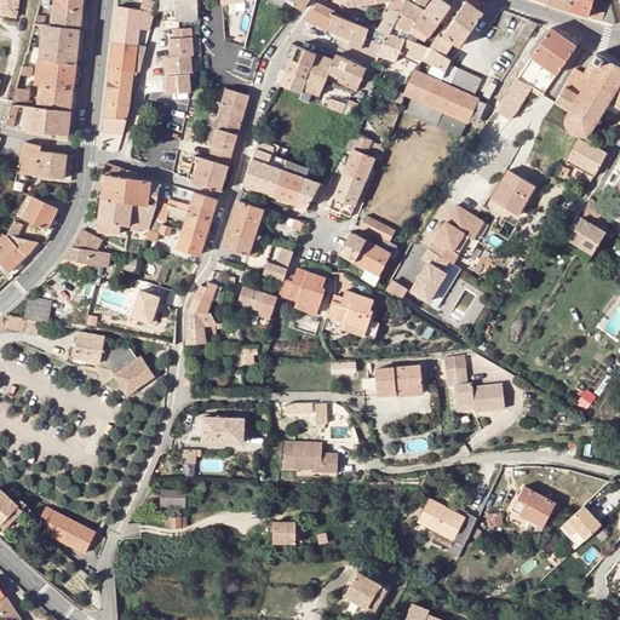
[(1,0),(0,0),(0,15),(17,18),(17,13),(0,11),(1,0)]
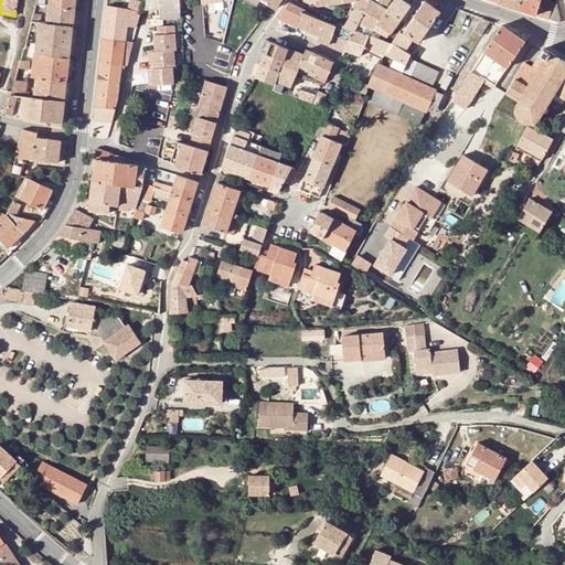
[(1,0),(0,10),(16,12),(18,0),(1,0)]
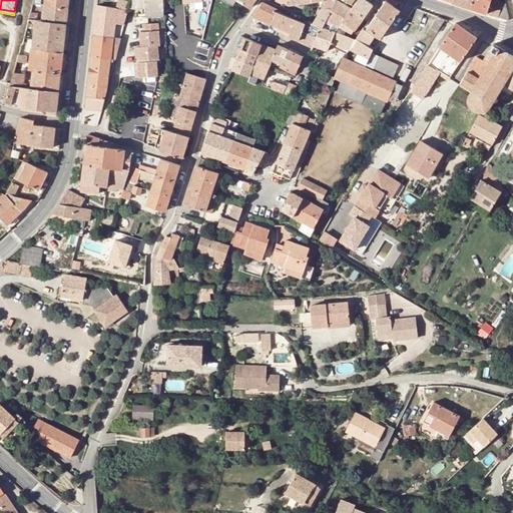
[(45,0),(45,7),(67,9),(68,0),(45,0)]
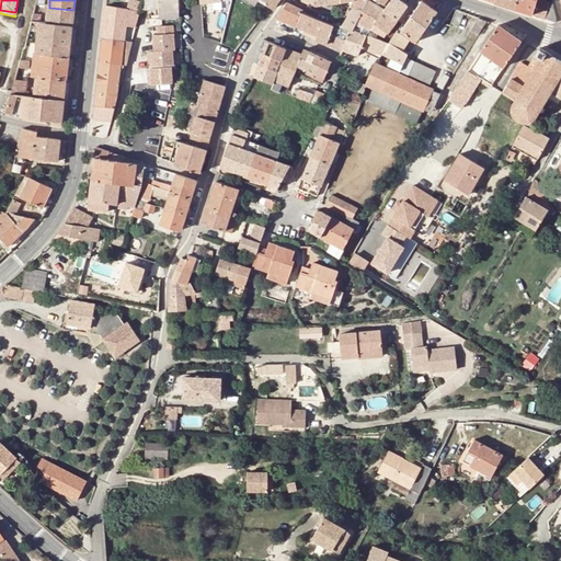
[(178,0),(141,0),(141,4),(140,8),(139,11),(150,10),(151,0),(159,0),(160,8),(160,18),(180,16),(178,0)]
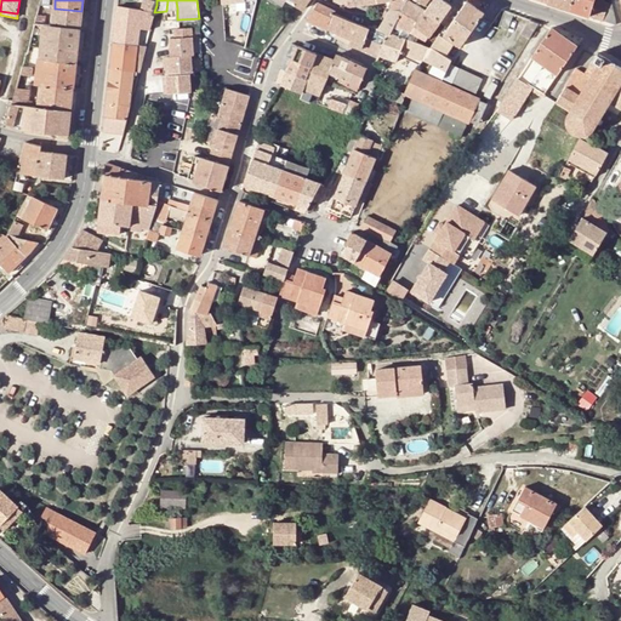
[(176,0),(167,0),(166,11),(177,9),(176,0)]
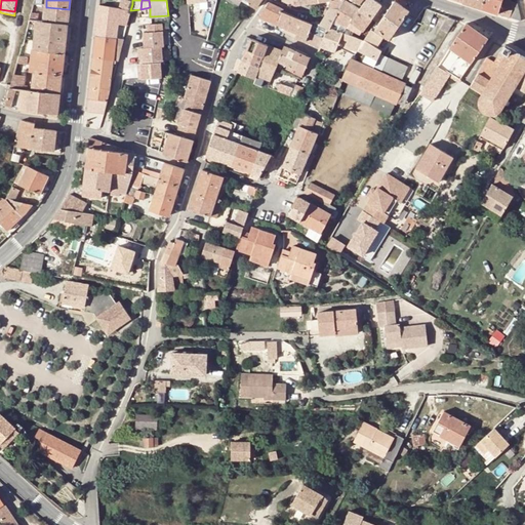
[(242,0),(255,8),(261,0),(242,0)]
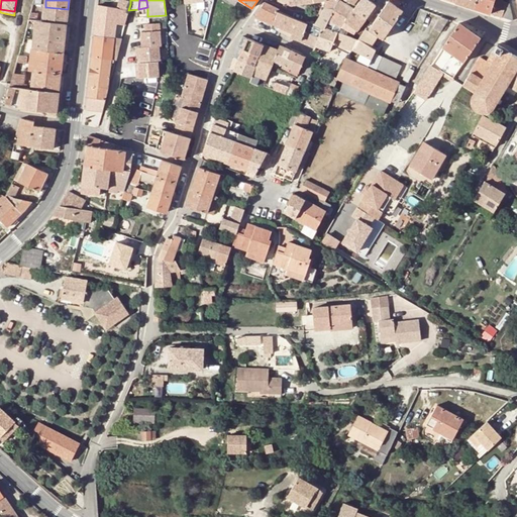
[(324,0),(326,8),(319,19),(316,24),(323,27),(325,27),(329,20),(339,1),(338,0),(324,0)]
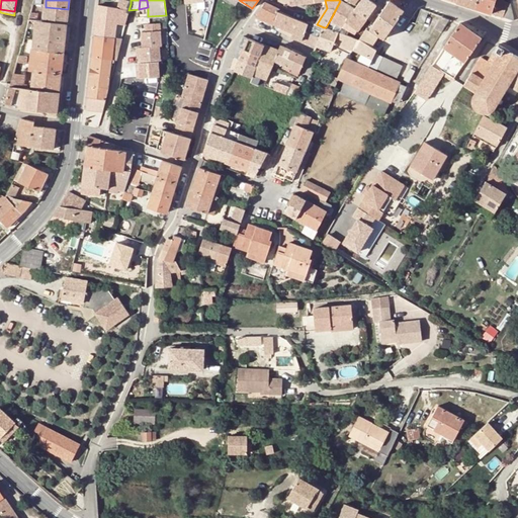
[(376,5),(369,0),(362,0),(355,10),(366,19),(376,5)]
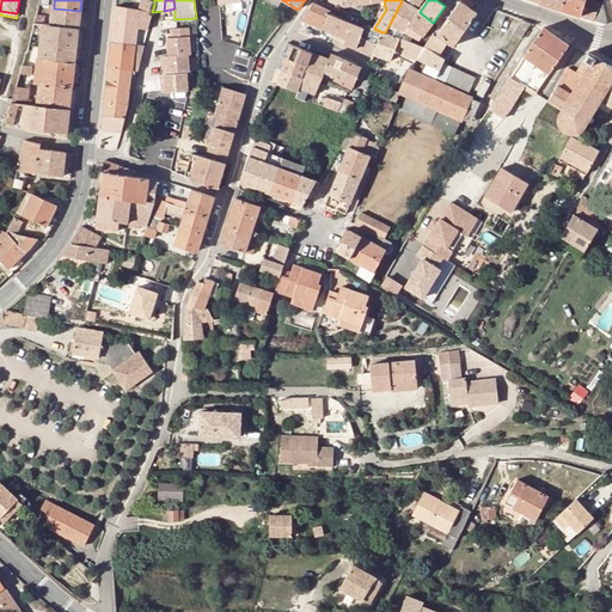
[(539,0),(539,2),(562,10),(564,0),(539,0)]
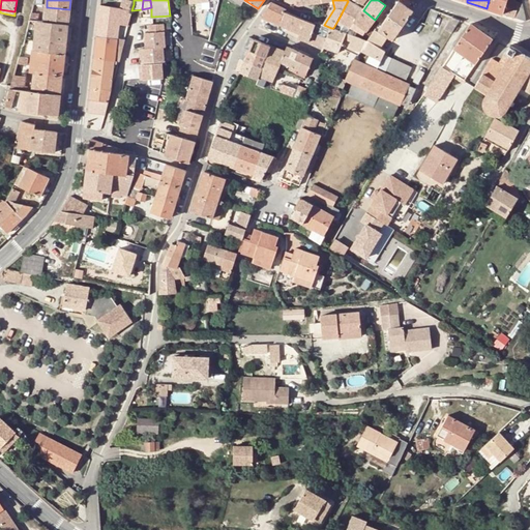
[(495,10),(498,0),(489,0),(487,8),(495,10)]
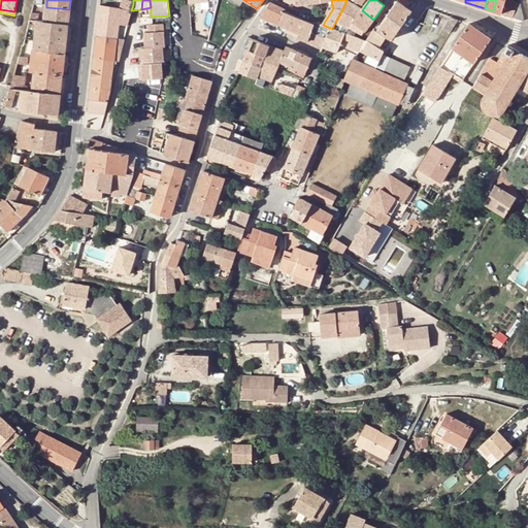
[(505,0),(496,0),(493,10),(501,14),(505,0)]
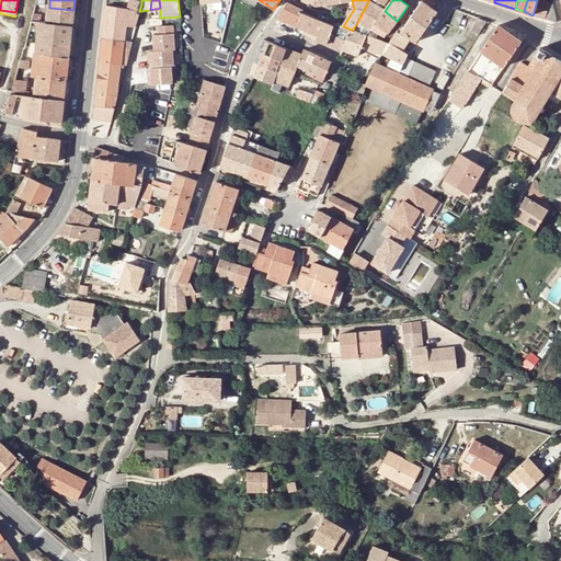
[(557,23),(553,3),(545,1),(545,0),(537,0),(533,15),(557,23)]
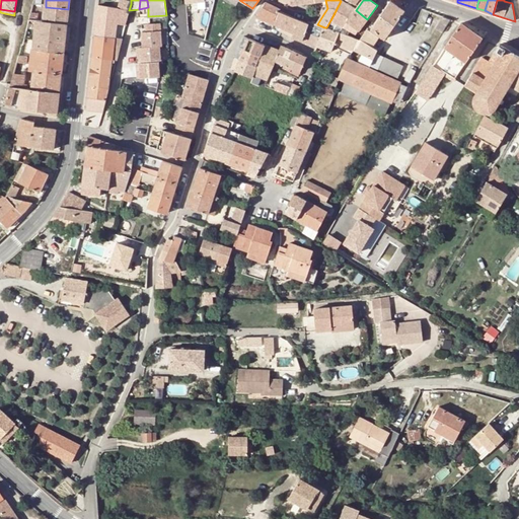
[(120,1),(119,8),(129,10),(130,7),(131,4),(120,1)]
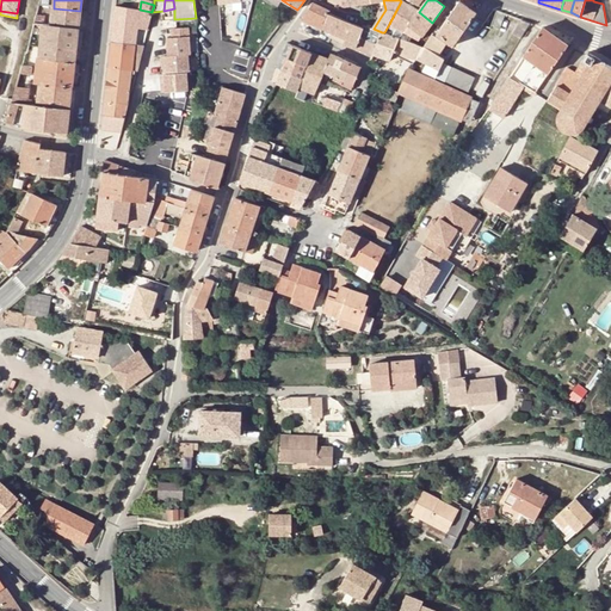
[(401,1),(389,24),(397,28),(405,32),(419,12),(401,1)]
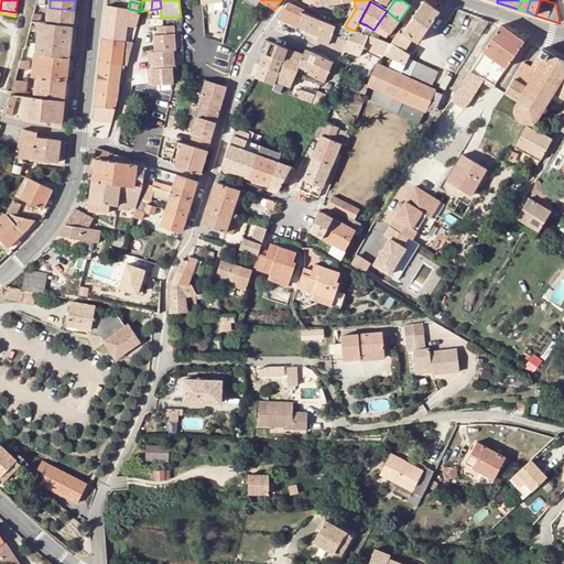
[(424,1),(403,31),(419,42),(440,12),(424,1)]
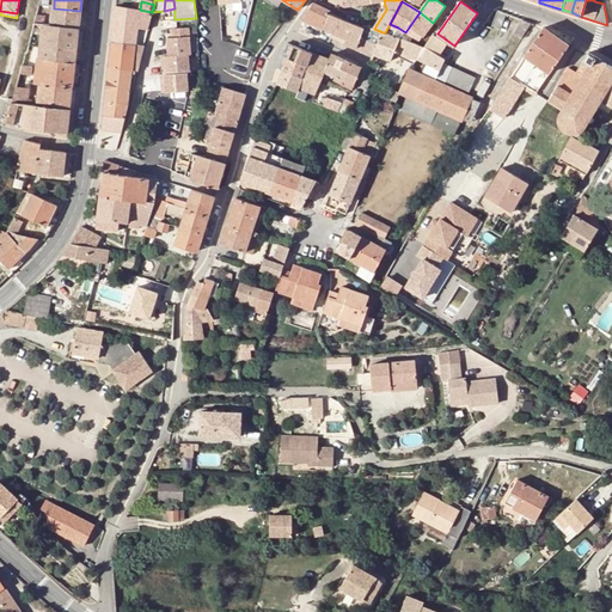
[(329,13),(330,13),(331,11),(314,4),(313,4),(307,13),(304,20),(320,28),(323,29),(329,13)]
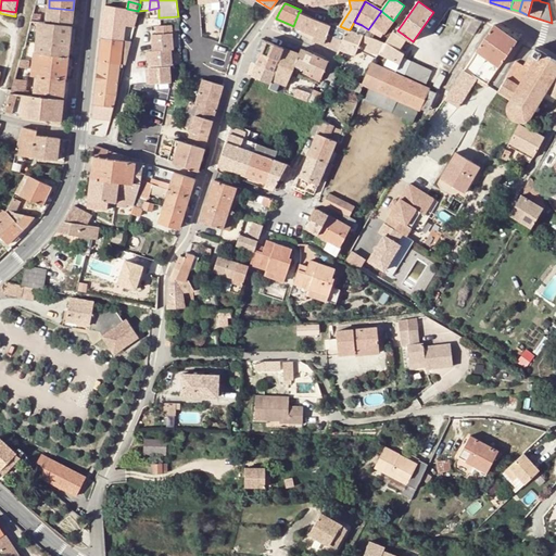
[(126,9),(105,5),(102,38),(124,40),(124,36),(126,24),(127,9),(126,9)]
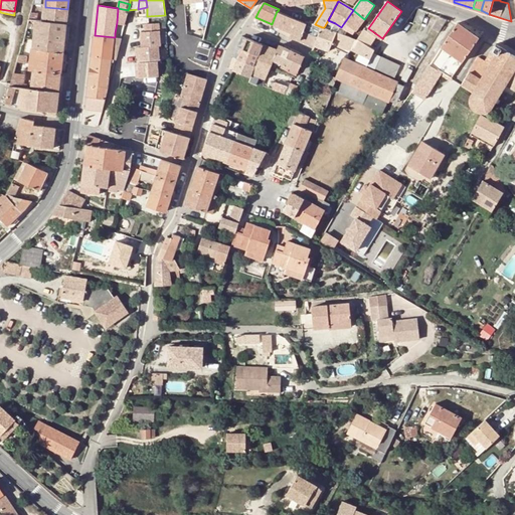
[(66,25),(67,9),(45,7),(43,23),(66,25)]
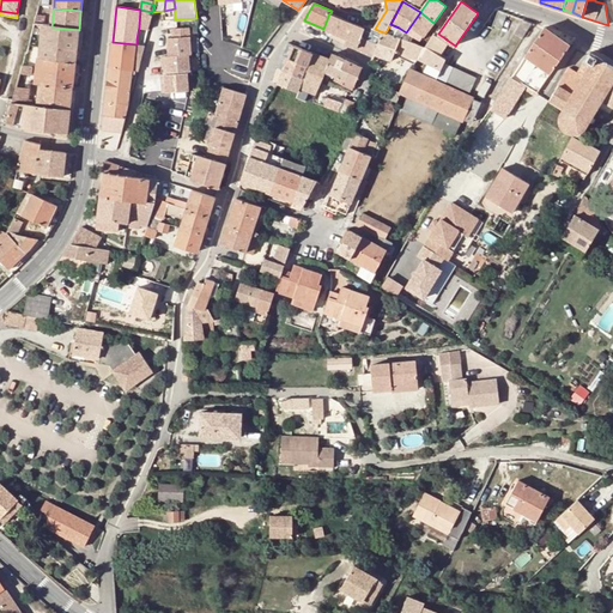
[(149,30),(152,12),(140,10),(139,26),(149,30)]
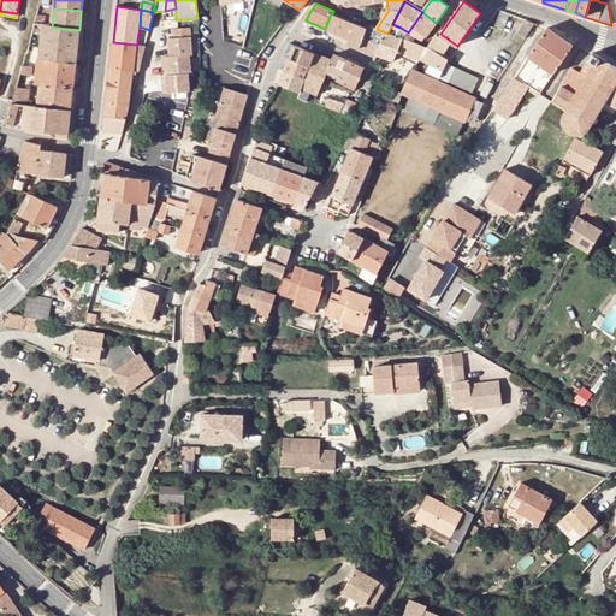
[(501,11),(497,22),(496,25),(505,29),(510,15),(501,11)]
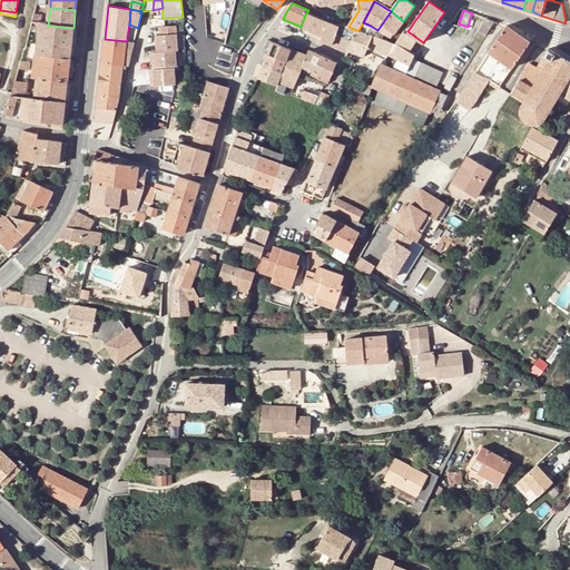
[(391,37),(403,21),(391,11),(377,30),(391,37)]
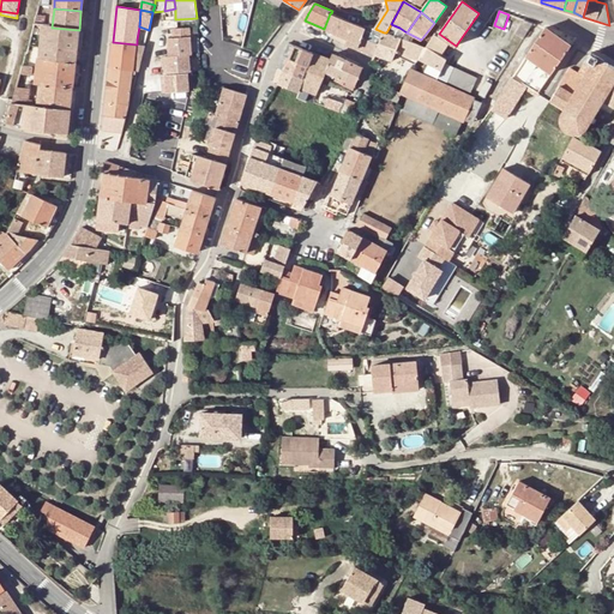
[(324,29),(332,32),(339,17),(331,13),(330,13),(324,29)]
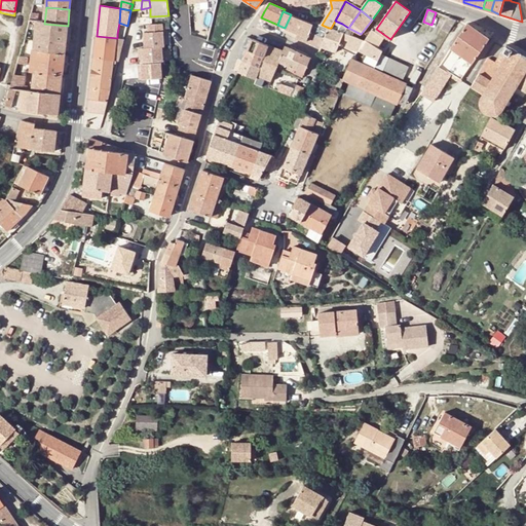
[(39,12),(32,12),(30,21),(39,23),(39,19),(42,20),(43,14),(39,14),(39,12)]
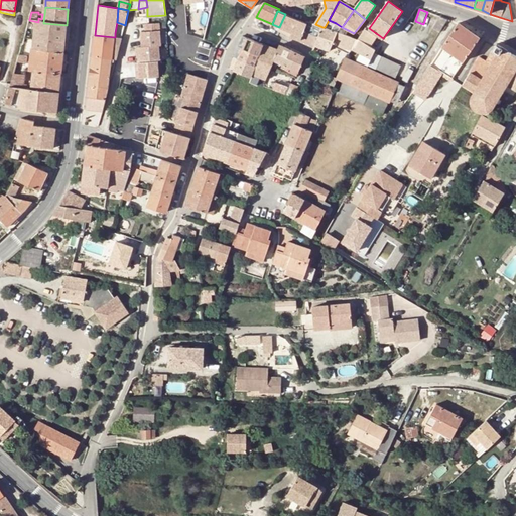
[(290,36),(297,19),(292,17),(289,15),(285,14),(279,27),(284,29),(282,33),(290,36)]
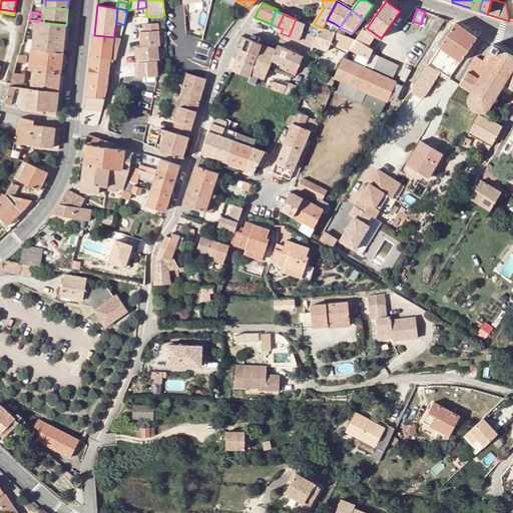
[(254,17),(253,18),(262,22),(262,23),(268,26),(269,23),(254,17)]
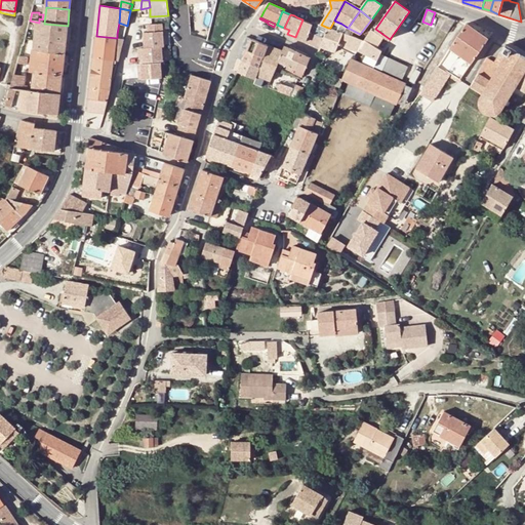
[(448,17),(441,29),(447,33),(455,21),(448,17)]
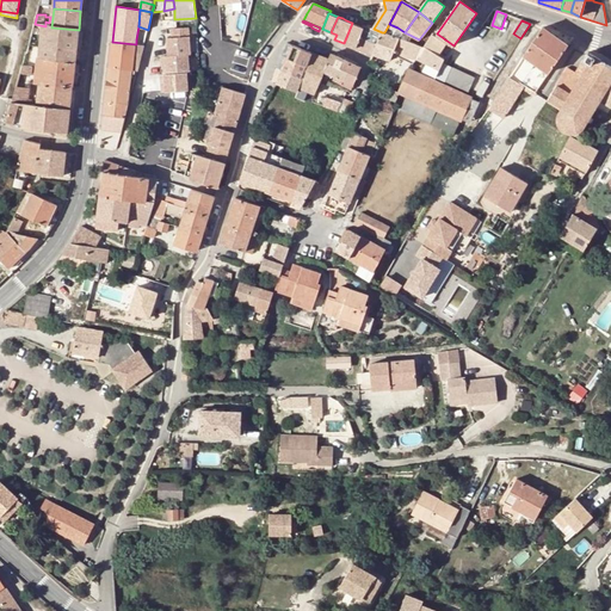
[(364,28),(363,28),(352,23),(344,43),(356,48),(364,28)]
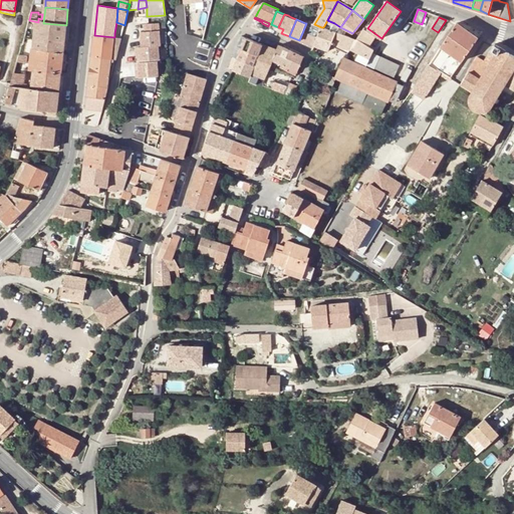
[(66,25),(43,23),(38,22),(29,20),(23,43),(30,44),(31,39),(34,38),(34,50),(32,49),(29,71),(33,71),(61,74),(66,25)]
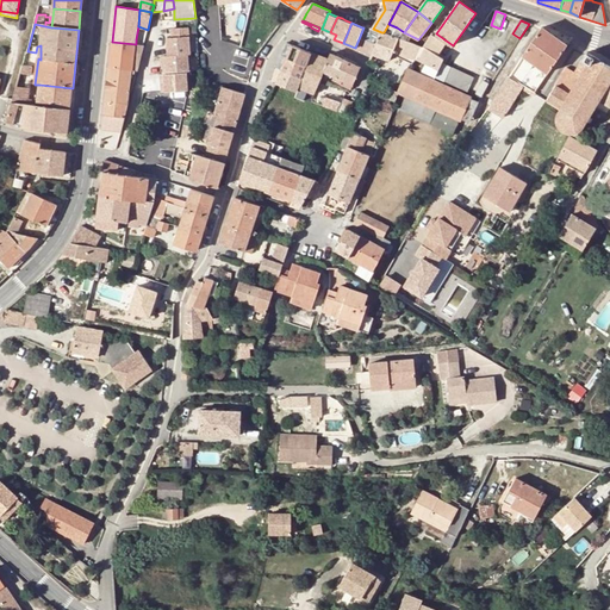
[(188,24),(170,26),(172,35),(166,35),(167,53),(187,51),(190,51),(188,24)]
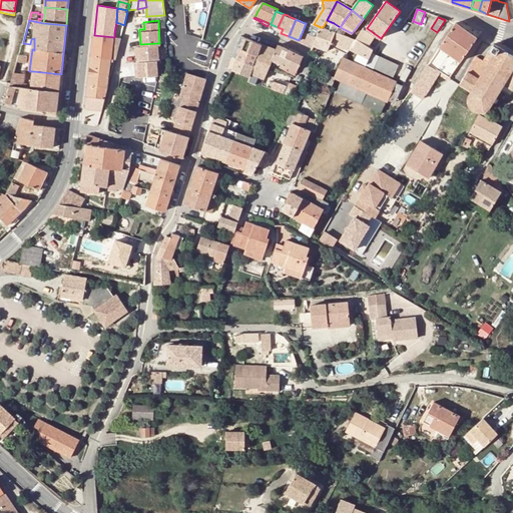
[(306,20),(305,23),(306,23),(299,40),(313,46),(314,45),(321,27),(314,24),(310,22),(306,20)]
